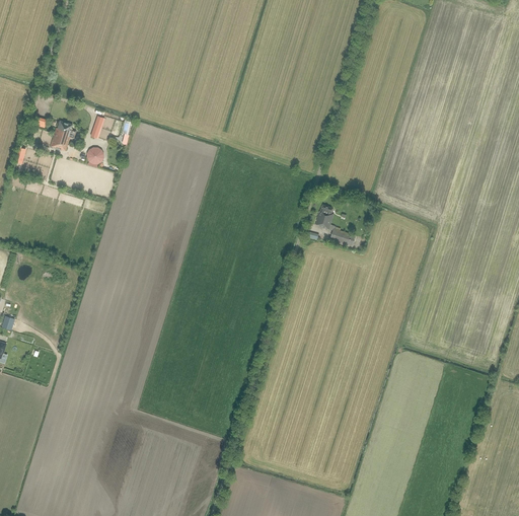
[(98,136),(105,116),(97,113),(90,133),(98,136)]
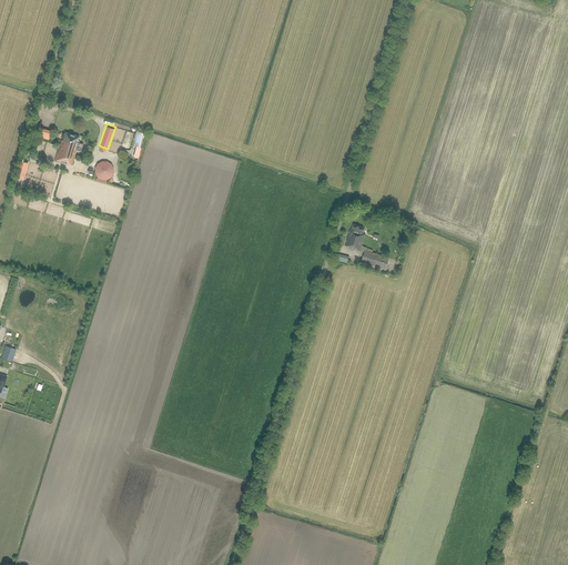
[(48,137),(50,131),(38,127),(36,133),(48,137)]
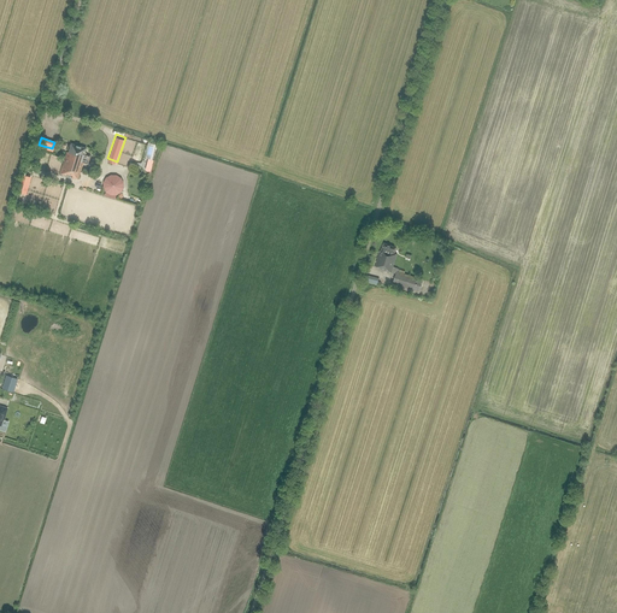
[(66,148),(60,170),(78,176),(83,159),(88,160),(90,153),(86,152),(86,149),(84,149),(86,145),(71,140),(69,149),(66,148)]
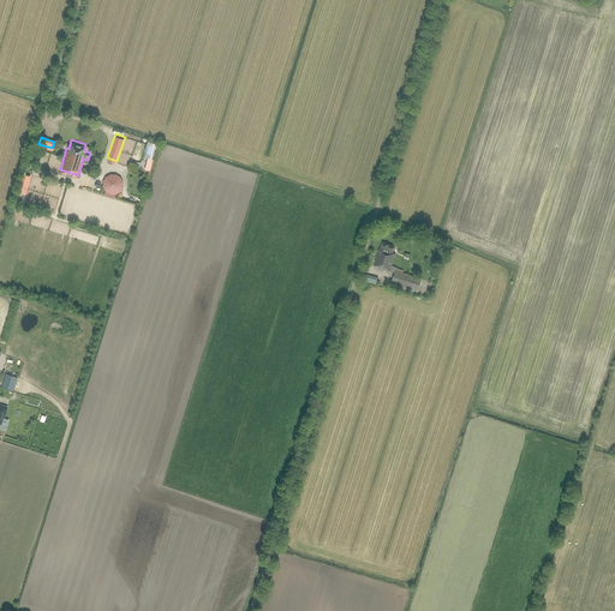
[(139,139),(138,139),(136,139),(135,139),(133,141),(131,142),(130,143),(129,144),(129,147),(127,148),(127,150),(127,151),(129,154),(129,155),(130,156),(131,157),(133,159),(135,160),(136,160),(138,160),(139,160),(142,160),(143,159),(145,157),(147,156),(148,155),(148,154),(149,151),(149,150),(149,148),(148,147),(148,144),(147,143),(145,142),(143,141),(142,139),(139,139)]
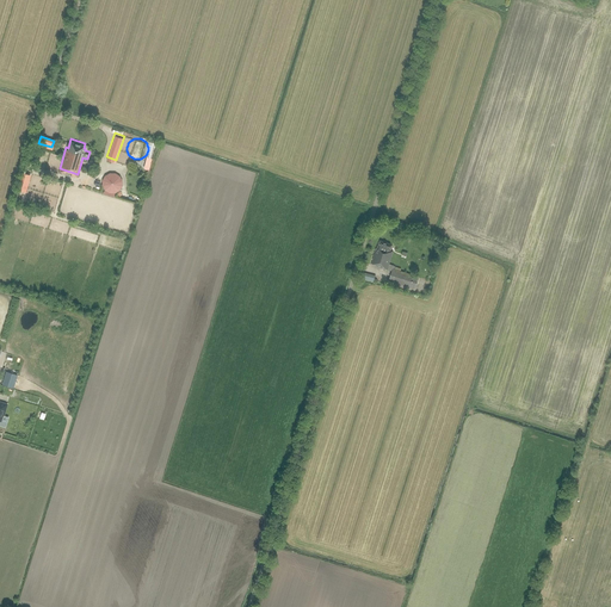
[(106,168),(103,190),(116,192),(117,187),(121,189),(124,173),(106,168)]
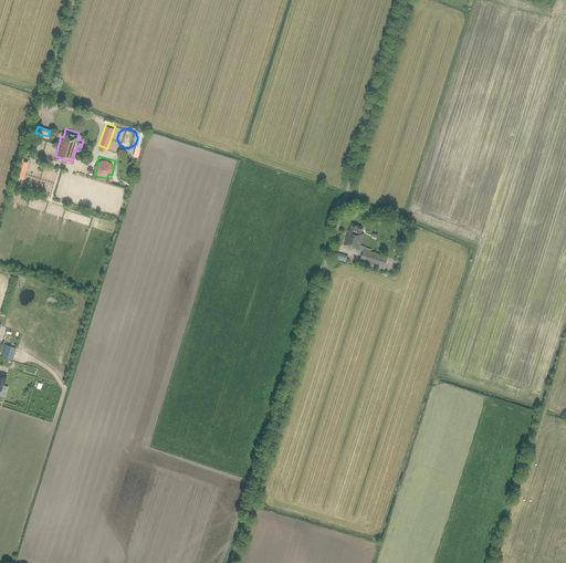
[(29,159),(20,157),(16,173),(24,176),(29,159)]
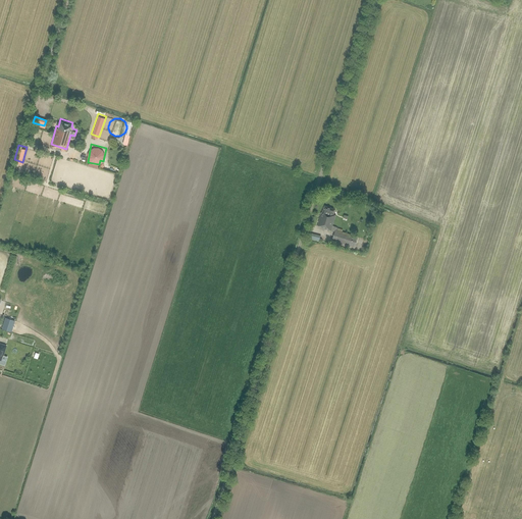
[(333,212),(335,207),(331,206),(331,205),(325,203),(323,208),(321,211),(317,222),(321,224),(330,228),(331,227),(334,229),(332,238),(354,244),(357,234),(335,227),(336,224),(332,223),(335,213),(333,212)]
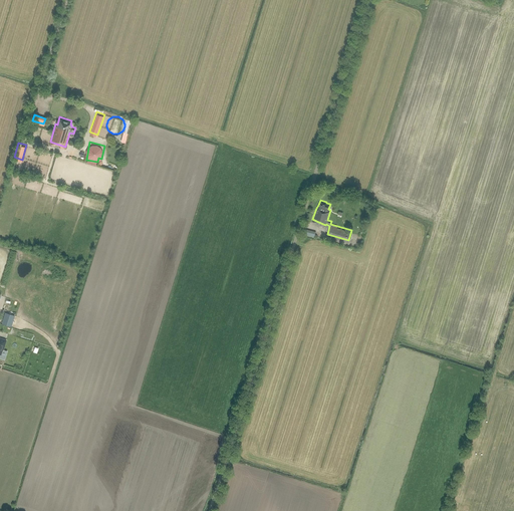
[(303,231),(314,234),(316,229),(305,226),(303,231)]
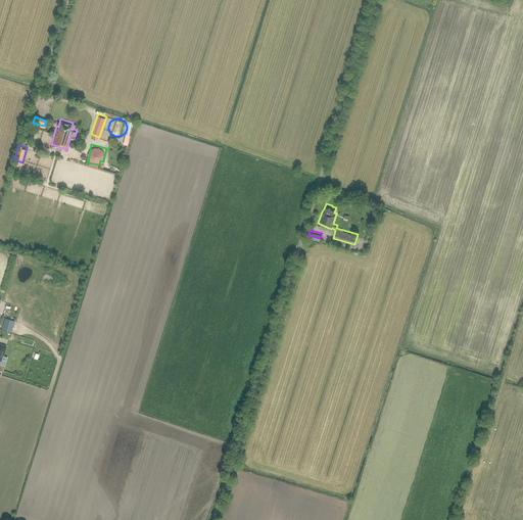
[(2,326),(12,329),(15,318),(5,315),(2,326)]
